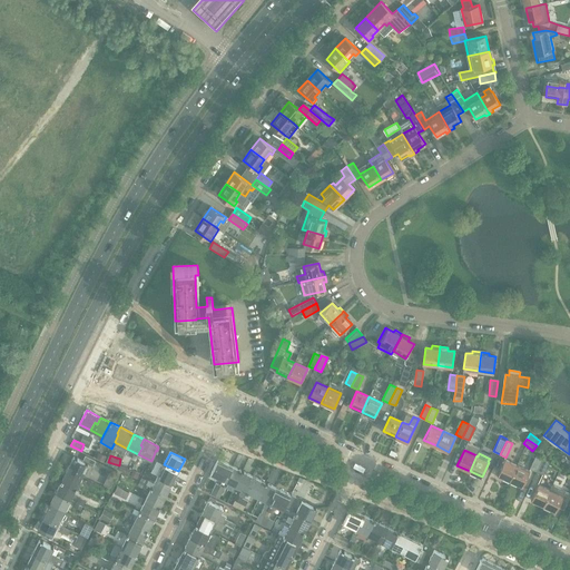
[(82,477),(88,464),(94,467),(96,461),(86,457),(82,461),(74,457),(68,469),(82,477)]
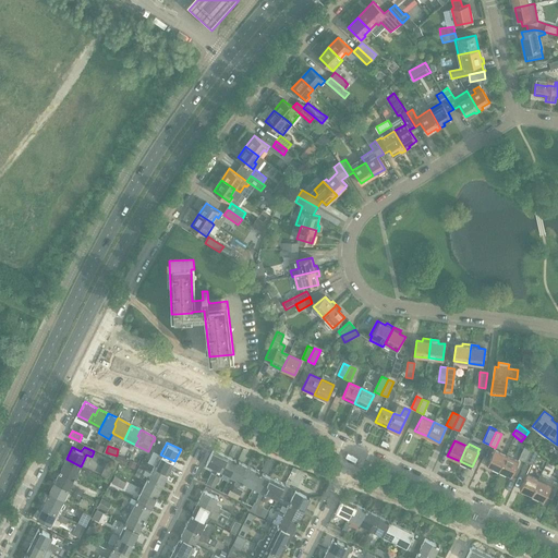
[(525,462),(531,449),(525,447),(519,459),(525,462)]
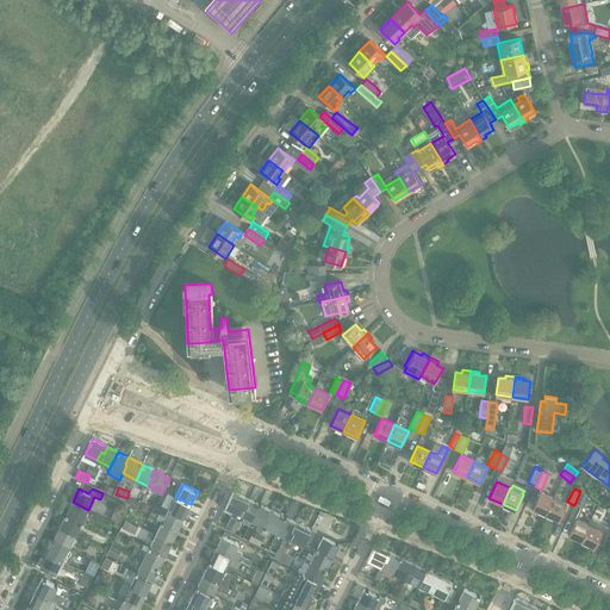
[(246,506),(249,499),(234,491),(225,506),(238,514),(243,505),(246,506)]
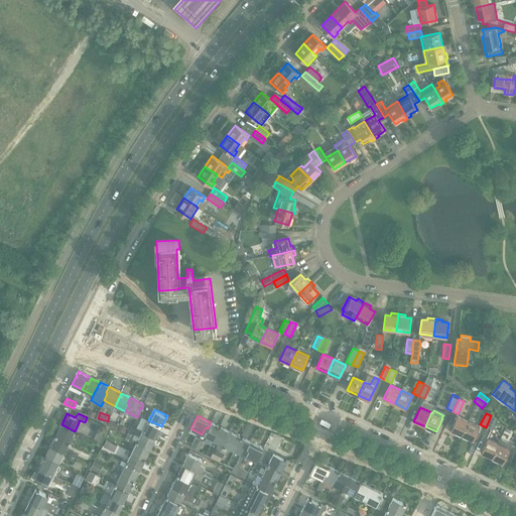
[(491,415),(486,427),(492,429),(497,418),(491,415)]
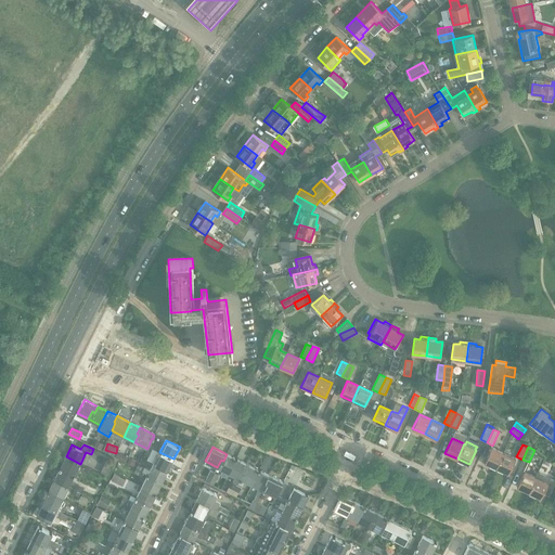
[(497,467),(503,453),(491,448),(485,462),(497,467)]
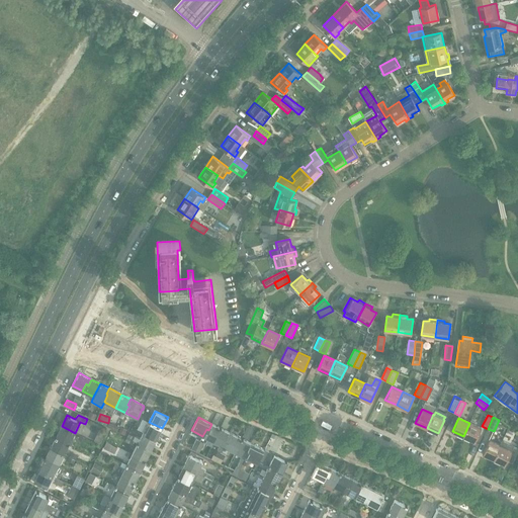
[(149,422),(144,432),(157,439),(162,428),(149,422)]
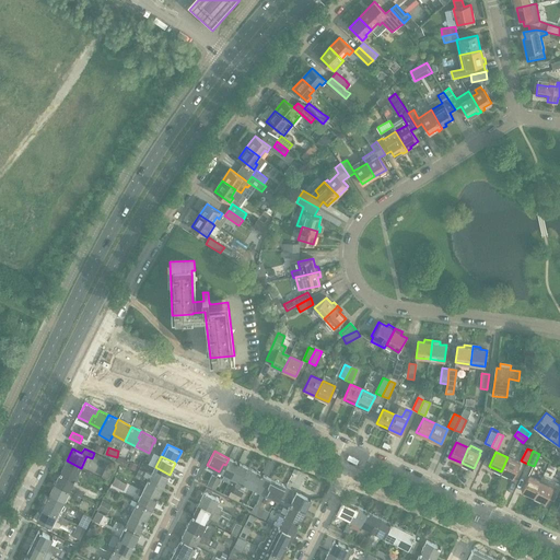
[(508,457),(501,471),(514,477),(521,463),(508,457)]
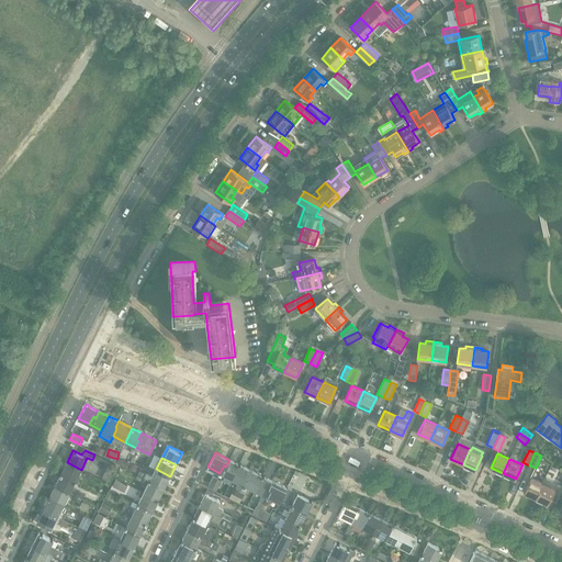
[(224,465),(220,473),(232,479),(239,464),(229,460),(226,467),(224,465)]
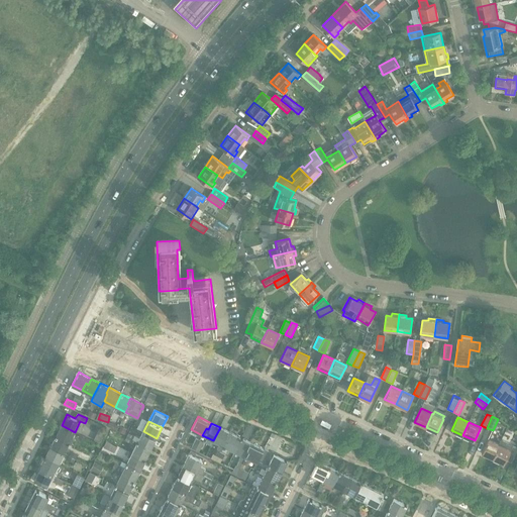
[(69,442),(75,432),(62,425),(56,436),(69,442)]
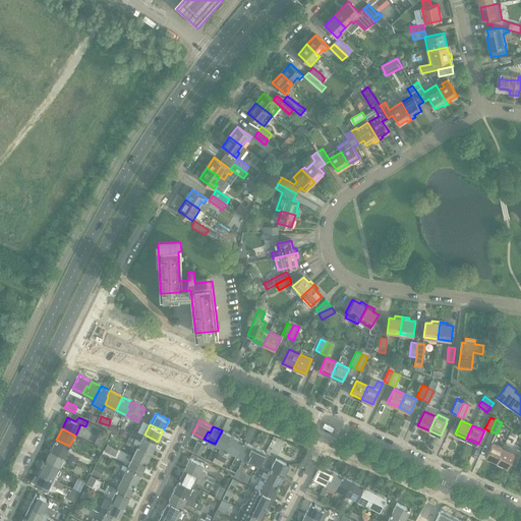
[(230,436),(222,430),(215,444),(226,449),(229,443),(227,442),(230,436)]
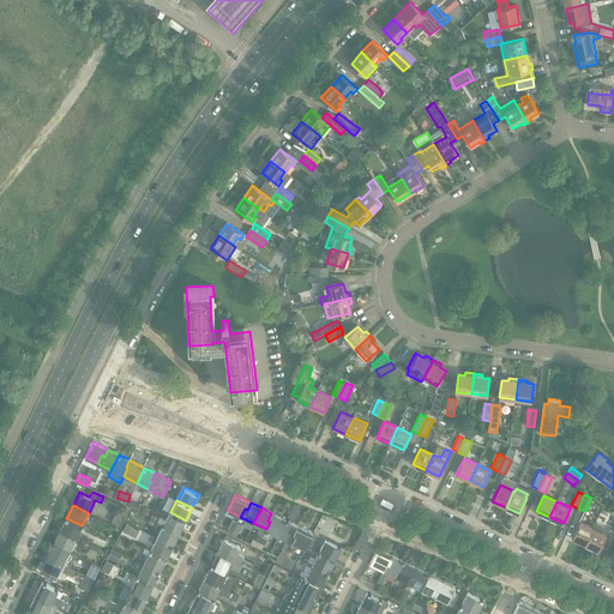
[(170,512),(163,525),(179,534),(186,521),(170,512)]
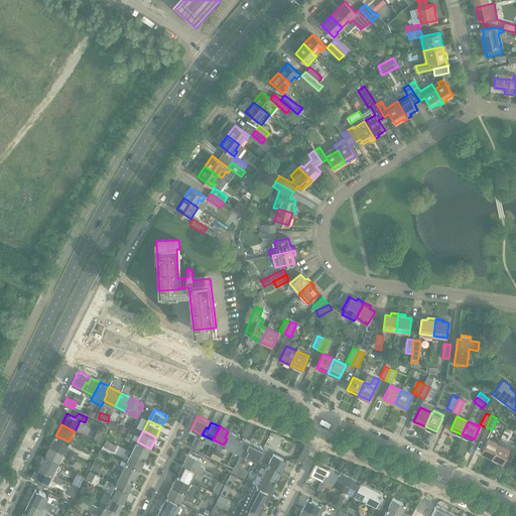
[(241,437),(228,431),(225,437),(227,438),(224,444),(235,450),(241,437)]
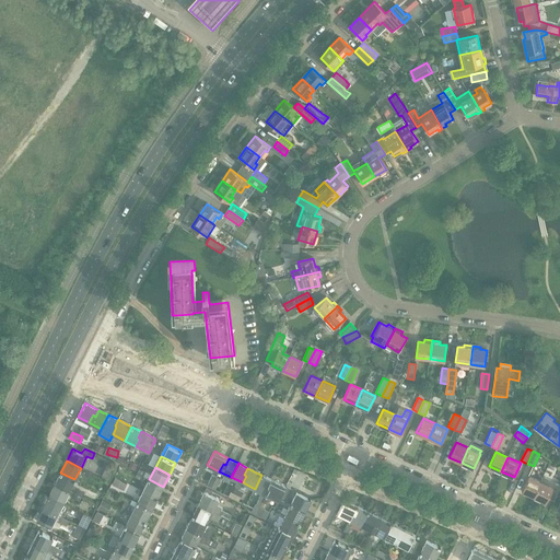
[(60,473),(55,485),(69,491),(74,479),(60,473)]
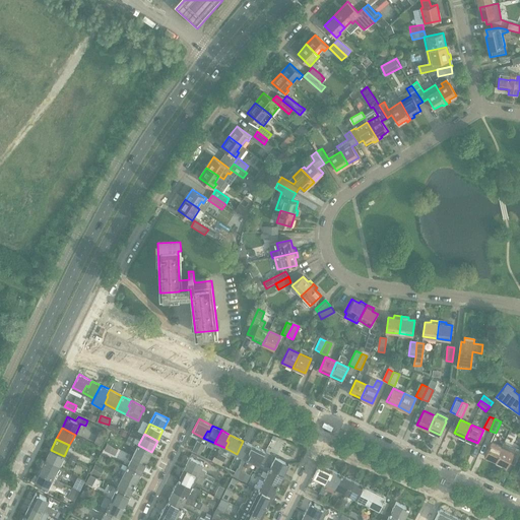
[(197,441),(193,450),(201,454),(206,445),(197,441)]
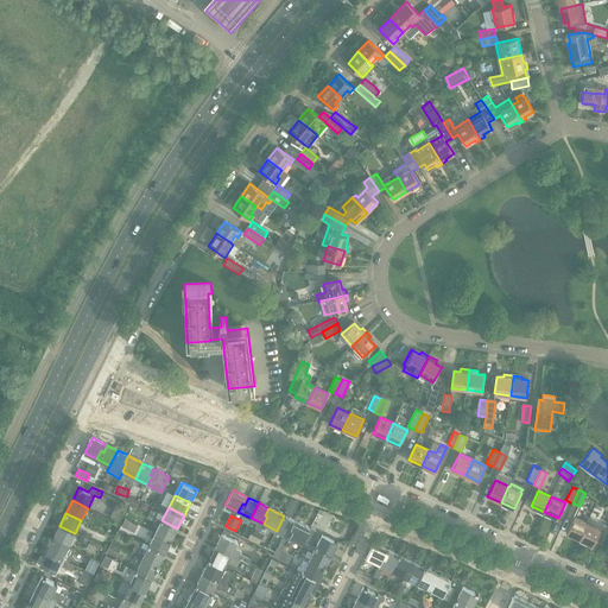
[(295,520),(284,515),(277,531),(289,537),(293,530),(291,527),(295,520)]
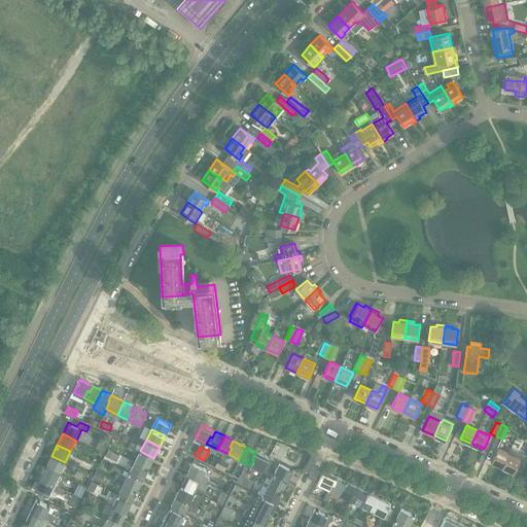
[(491,462),(502,467),(508,453),(497,448),(491,462)]
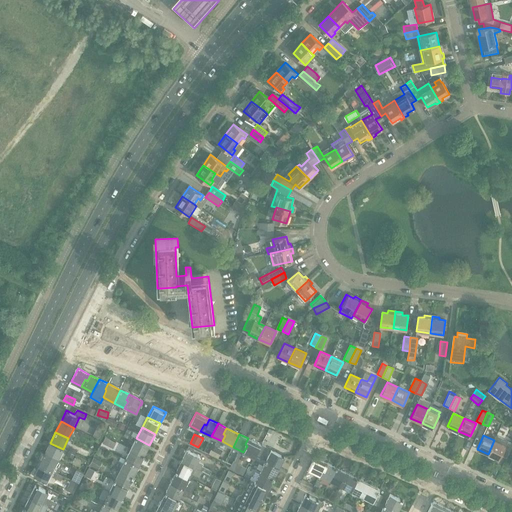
[(508,441),(496,435),(494,440),(488,454),(499,459),(508,441)]
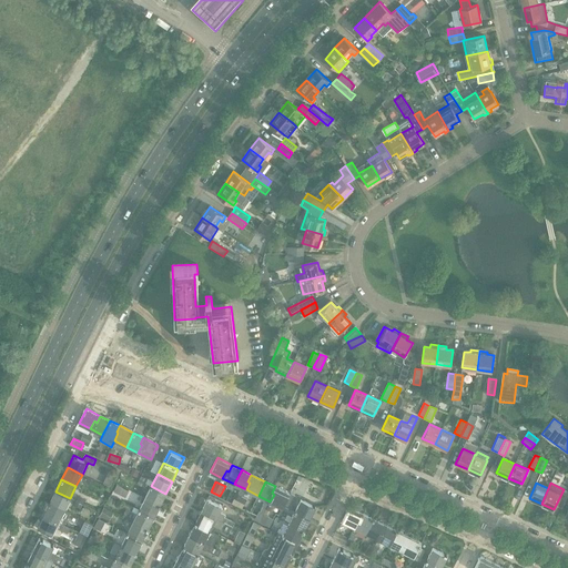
[(118,484),(113,493),(138,504),(142,495),(118,484)]
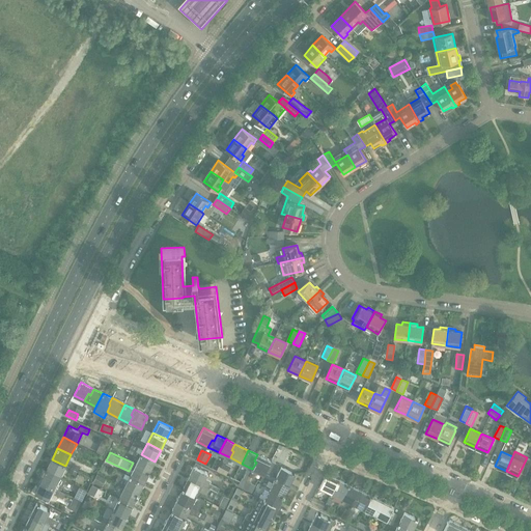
[(141,454),(136,466),(149,472),(155,462),(141,454)]
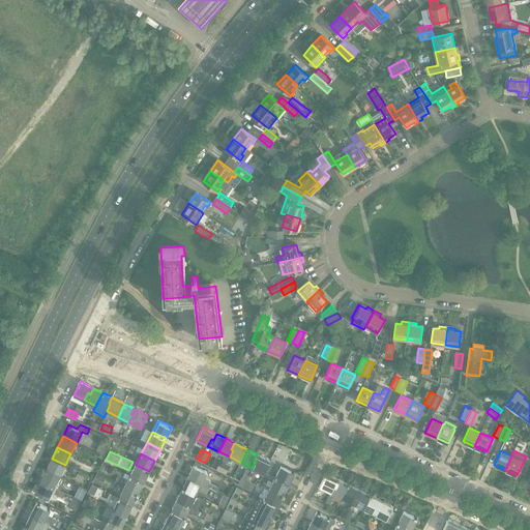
[(270,461),(257,453),(254,460),(256,462),(252,468),(248,475),(254,477),(257,471),(264,474),(265,472),(270,461)]
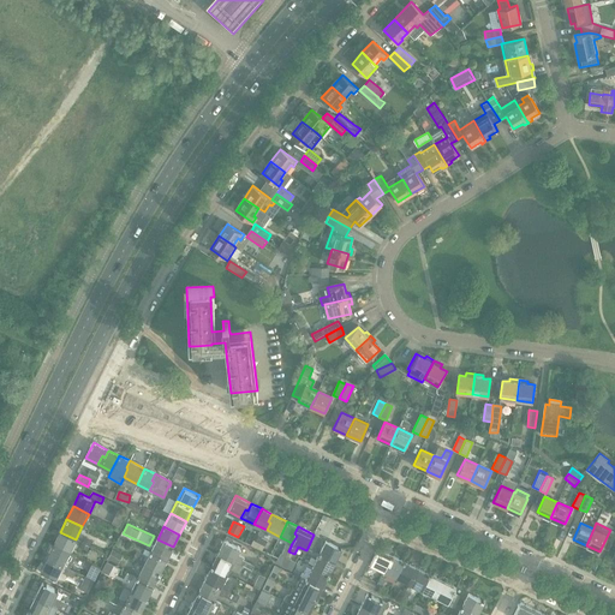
[(70,553),(76,539),(60,532),(54,545),(70,553)]
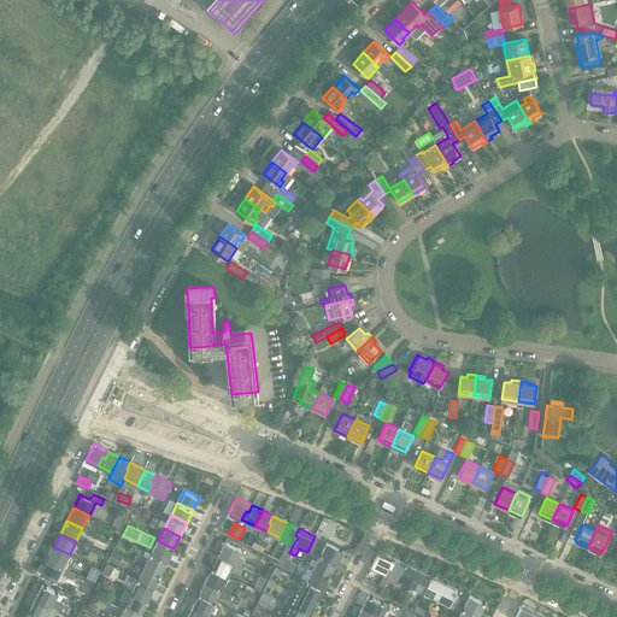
[(321,540),(315,536),(309,550),(315,552),(321,540)]
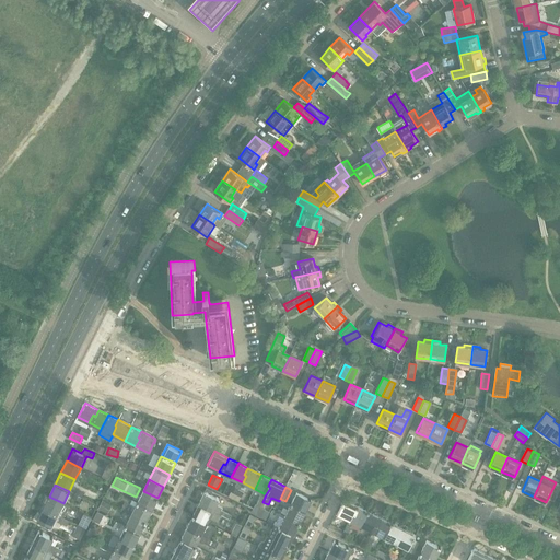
[(152,510),(158,498),(143,491),(138,503),(152,510)]
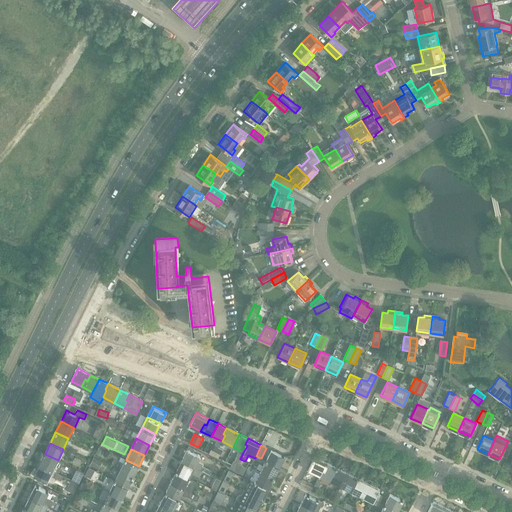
[(187,450),(181,461),(200,470),(203,464),(197,461),(200,456),(187,450)]
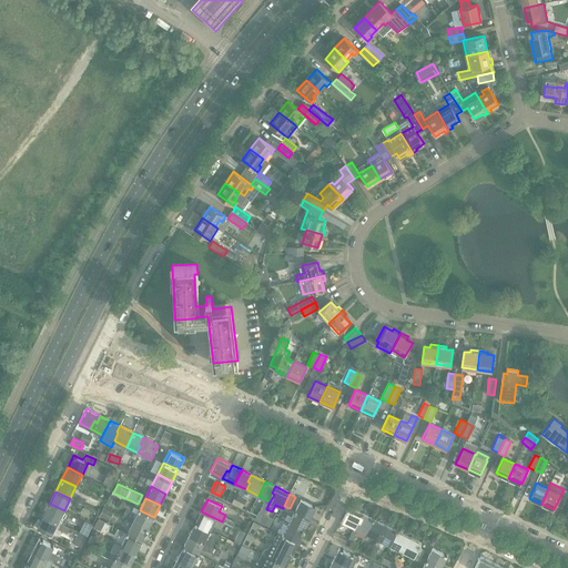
[(302,499),(295,511),(310,519),(316,507),(302,499)]
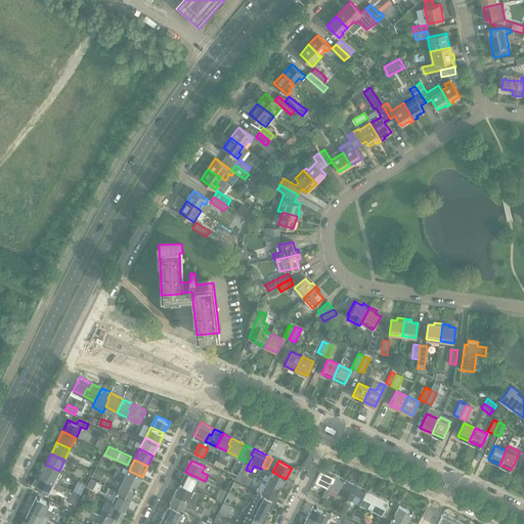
[(64,474),(59,471),(46,465),(40,475),(53,482),(59,484),(64,474)]
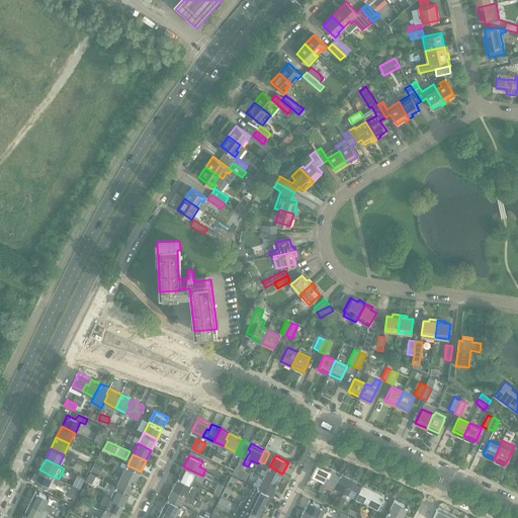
[(92,469),(100,473),(104,466),(96,462),(92,469)]
